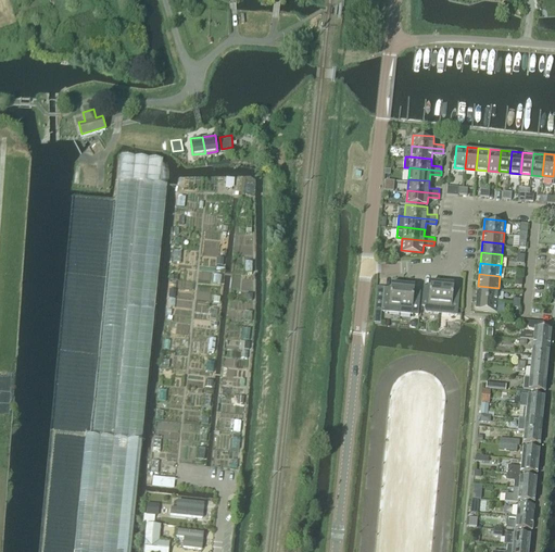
[(424,283),(421,303),(426,303),(426,306),(427,309),(440,310),(442,280),(431,279),(431,281),(430,285),(425,284),(425,283),(424,283)]
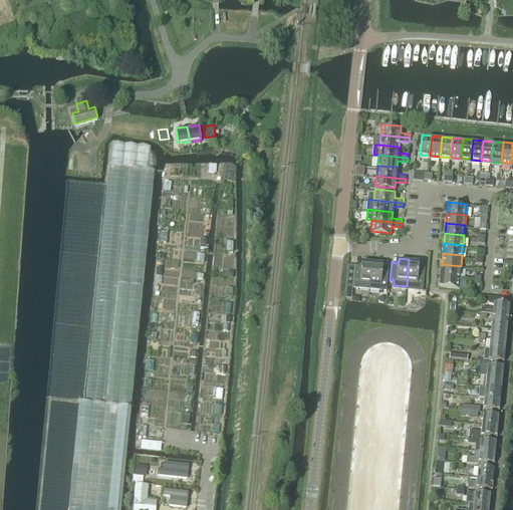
[(409,259),(407,286),(423,288),(426,264),(425,264),(425,266),(419,265),(420,262),(420,260),(409,259)]
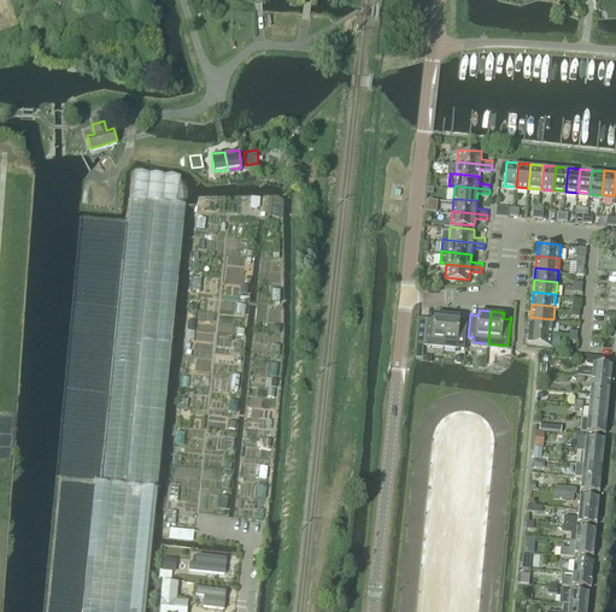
[(427,316),(424,341),(432,342),(445,343),(447,313),(435,312),(434,315),(434,318),(427,317),(428,316),(427,316)]
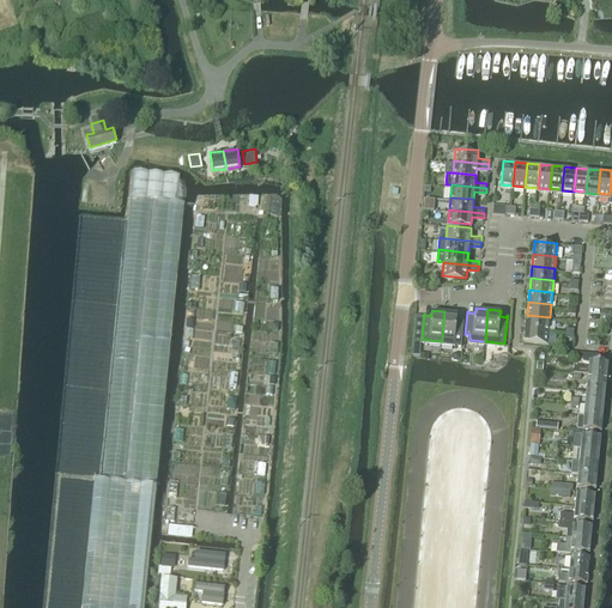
[(444,311),(442,341),(453,342),(461,344),(465,317),(464,317),(464,318),(456,318),(456,315),(458,312),(444,311)]
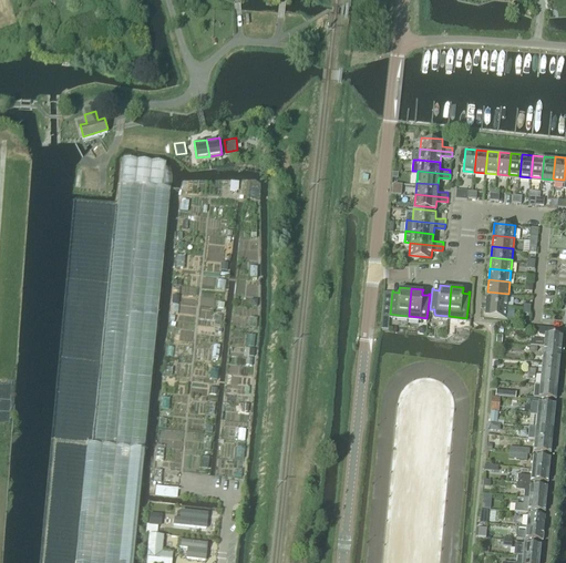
[(487,292),(486,303),(507,305),(508,294),(487,292)]
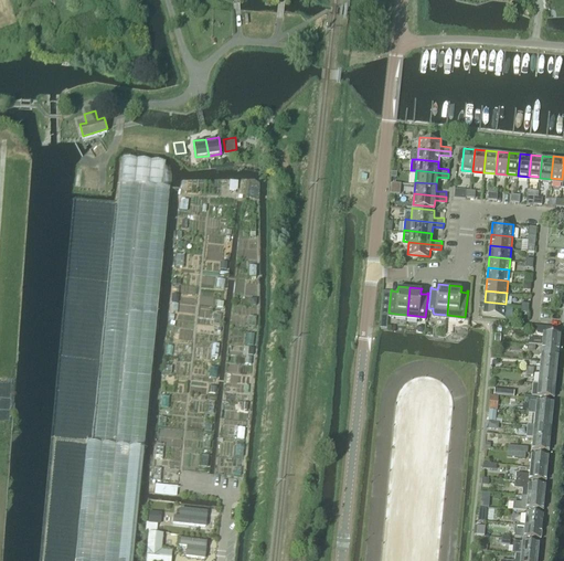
[(485,302),(483,313),(504,315),(506,304),(485,302)]
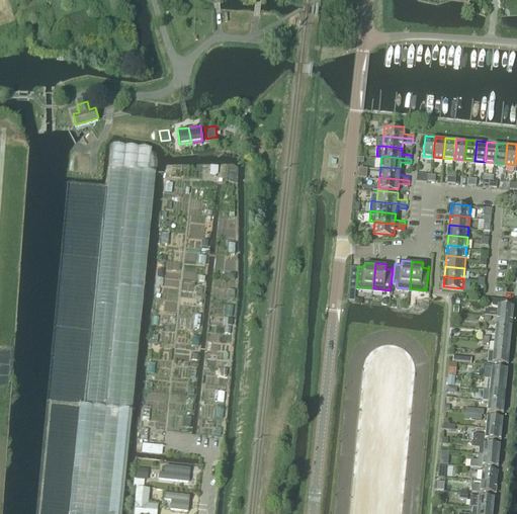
[(486,307),(485,313),(486,313),(492,314),(497,314),(513,316),(514,304),(506,303),(506,297),(492,296),(491,298),(492,301),(493,303),(496,304),(498,304),(498,308),(486,307)]
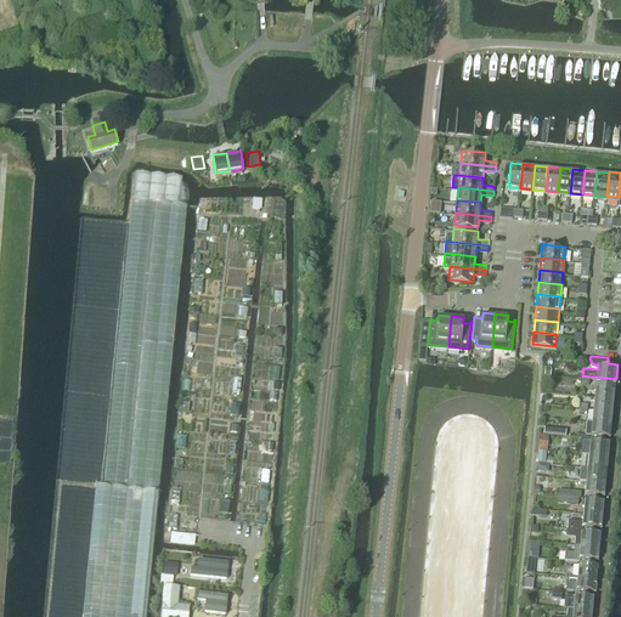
[(597,379),(596,394),(614,395),(615,381),(616,379),(597,377),(597,379)]
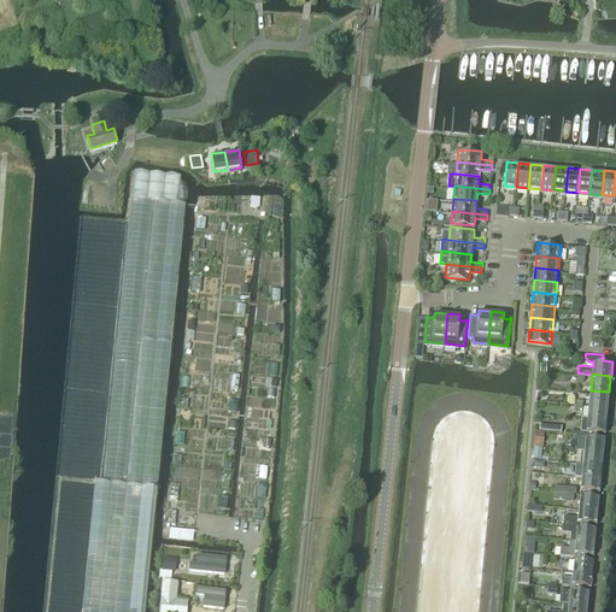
[(591,390),(590,402),(608,405),(609,392),(591,390)]
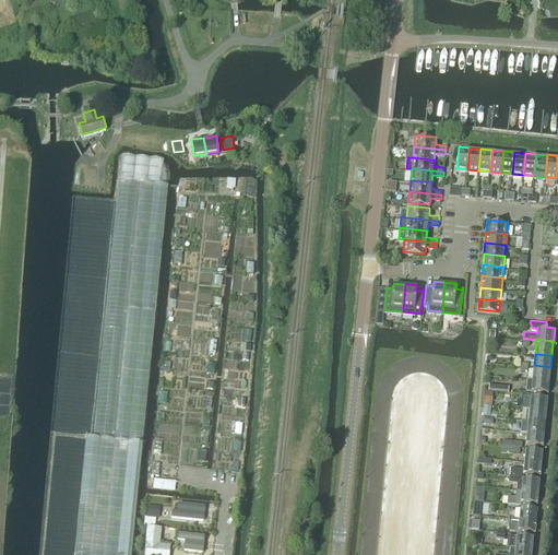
[(534,366),(533,377),(549,379),(550,367),(534,365),(534,366)]
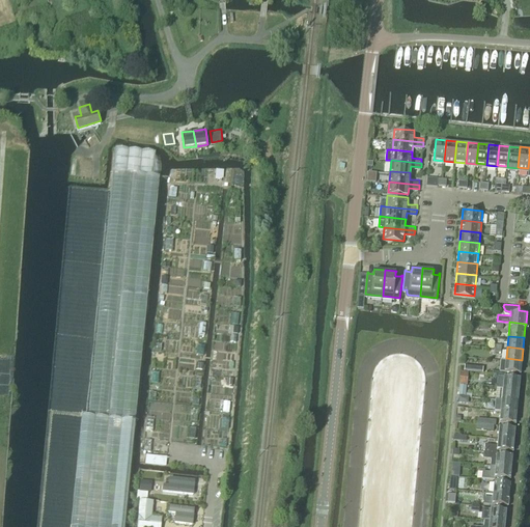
[(501,358),(500,369),(505,370),(521,371),(522,360),(506,358),(501,358)]
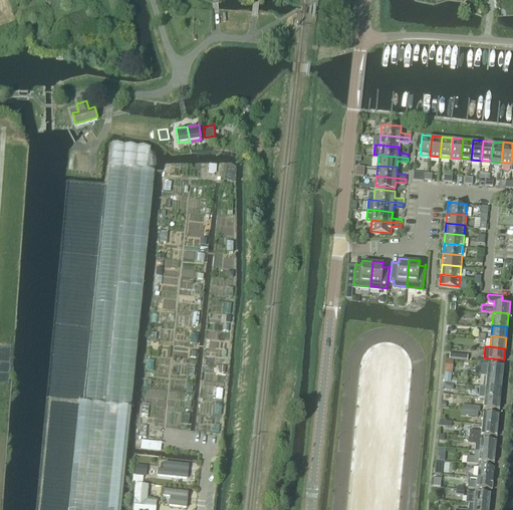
[(452,369),(453,357),(446,357),(445,369),(452,369)]
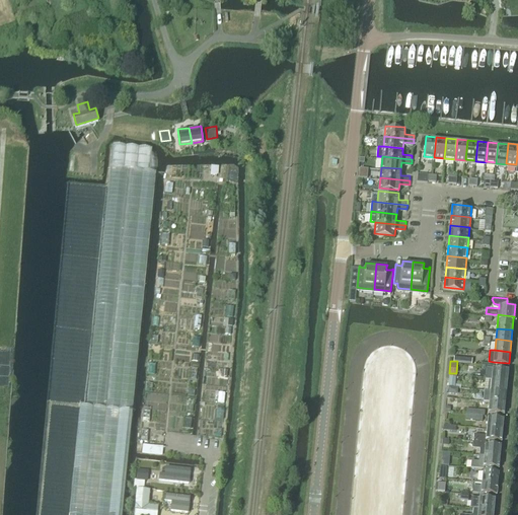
[(487,366),(486,377),(492,377),(508,379),(509,368),(487,366)]
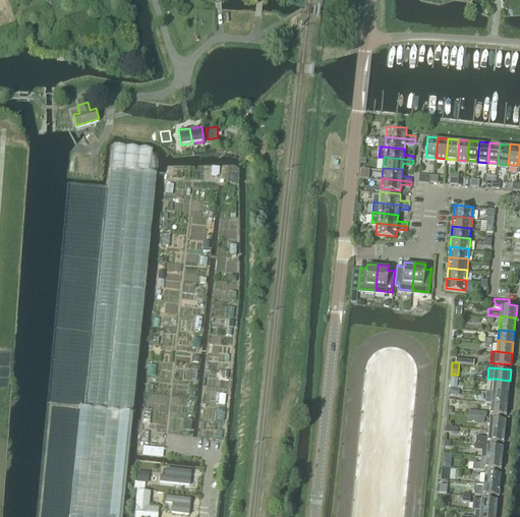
[(494,379),(493,390),(509,392),(510,381),(494,379)]
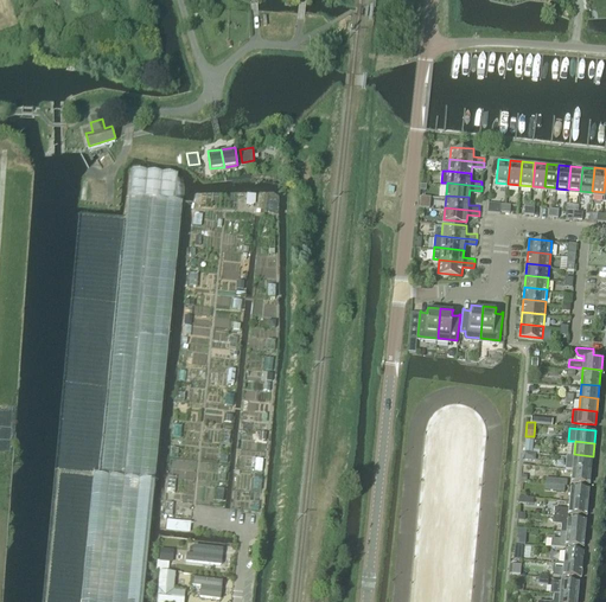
[(567,454),(566,466),(573,467),(591,468),(593,456),(574,454),(567,454)]
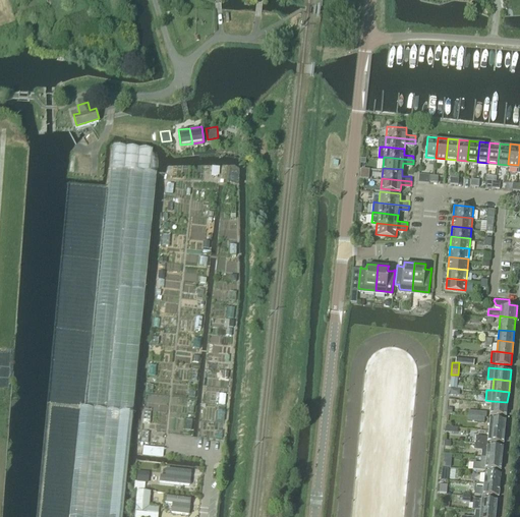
[(492,401),(490,412),(506,414),(507,402),(492,401)]
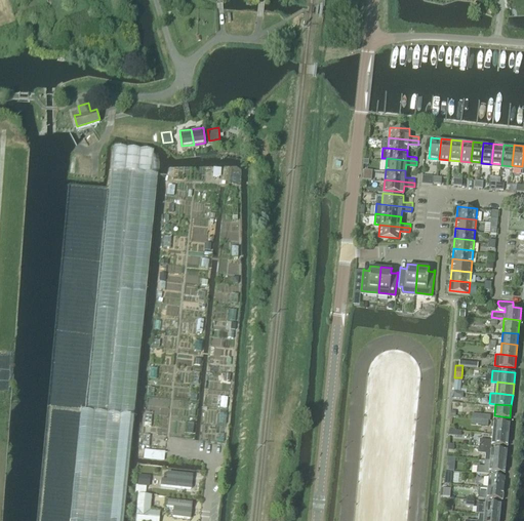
[(82,408),(71,520),(123,520),(134,413),(82,408)]
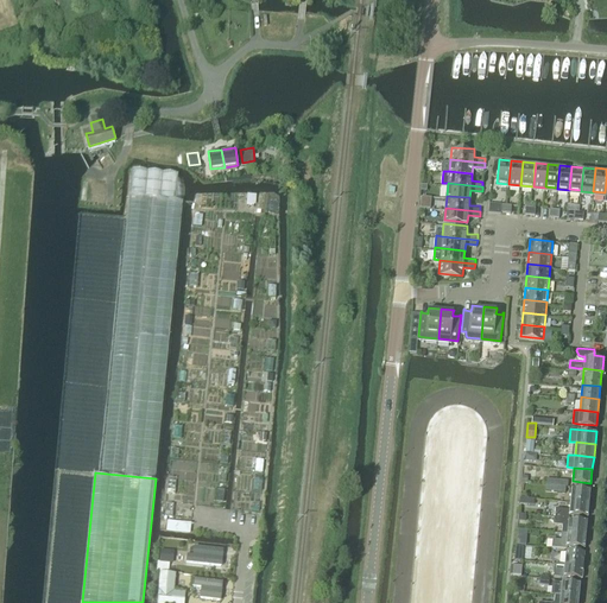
[(570,486),(569,493),(571,493),(571,500),(589,501),(590,488),(570,486)]
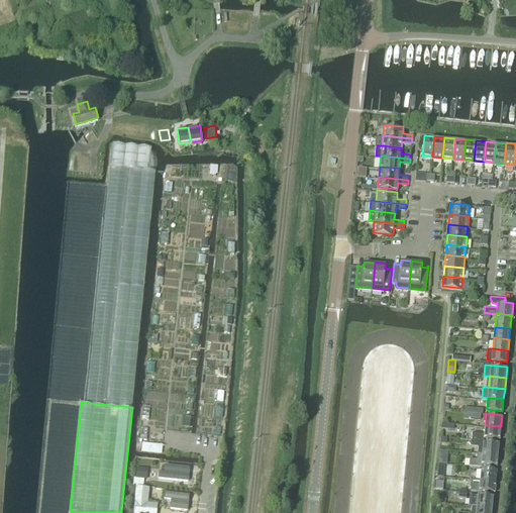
[(473,431),(473,437),(484,438),(485,436),(500,437),(501,426),(486,425),(485,432),(483,432),(473,431)]
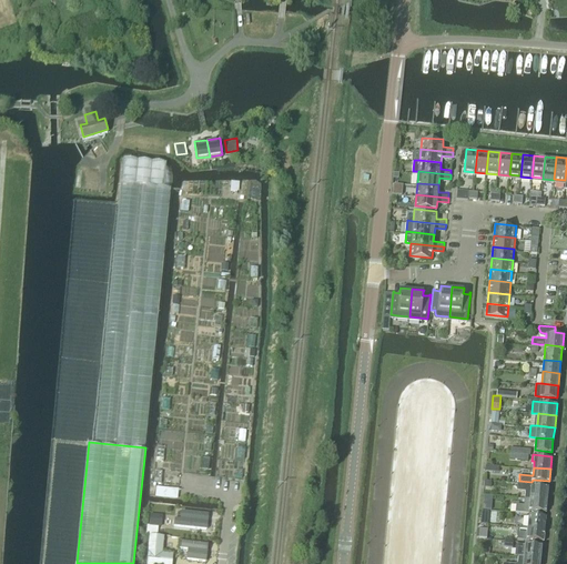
[(519,481),(518,489),(526,490),(525,496),(547,499),(548,485),(532,484),(532,482),(519,481)]
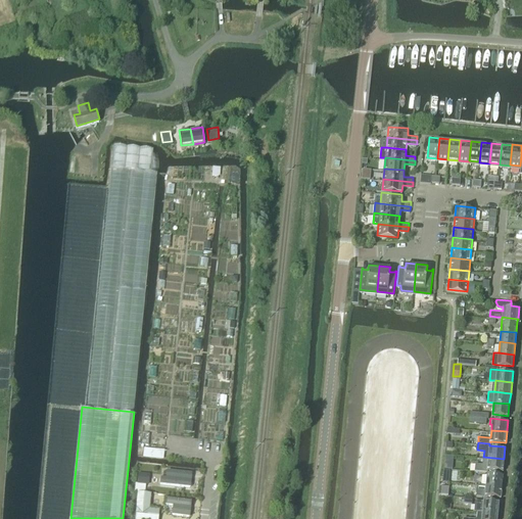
[(144,445),(143,454),(163,456),(164,447),(144,445)]
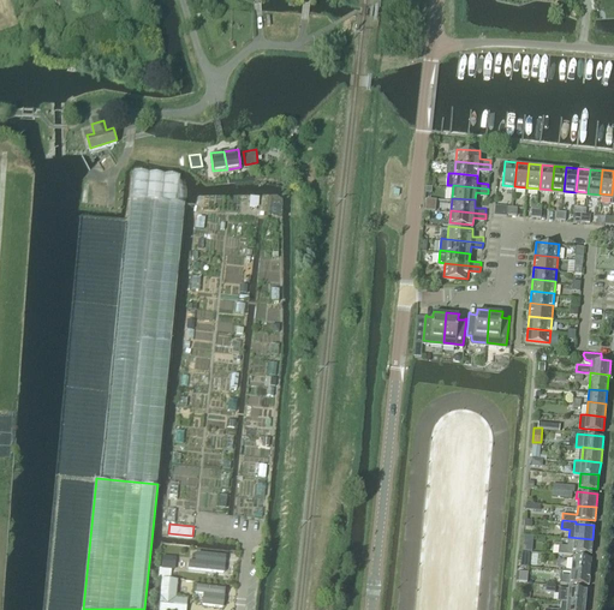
[(560,544),(559,551),(572,552),(573,550),(591,552),(592,539),(568,537),(568,544),(560,544)]
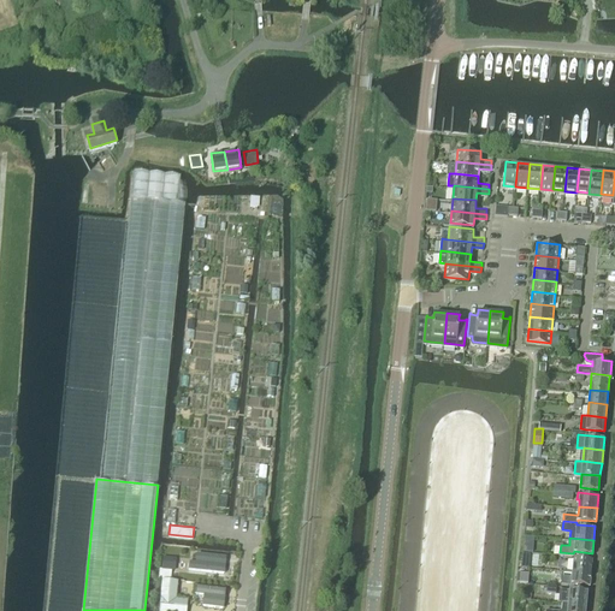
[(224,573),(226,552),(195,549),(195,558),(189,558),(189,569),(224,573)]
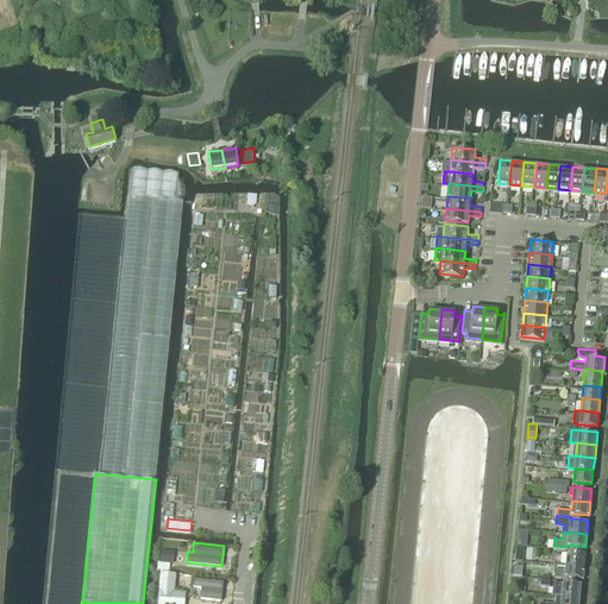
[(162,547),(161,560),(171,560),(173,548),(162,547)]
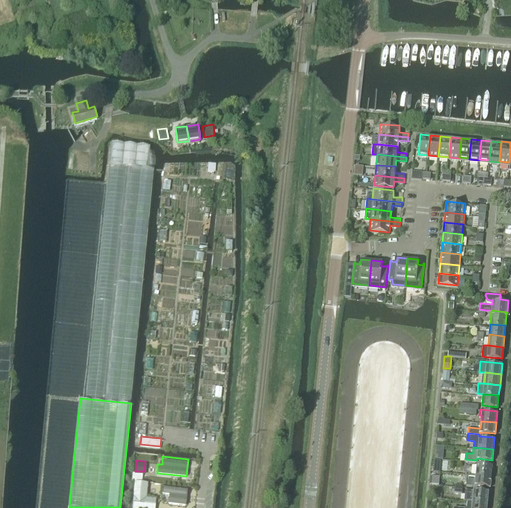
[(477,462),(476,473),(491,475),(492,464),(477,462)]
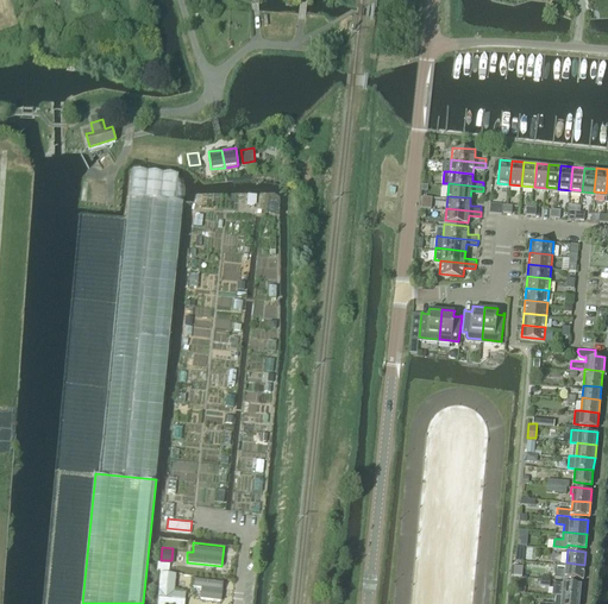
[(566,562),(565,576),(582,578),(583,578),(584,565),(566,562)]
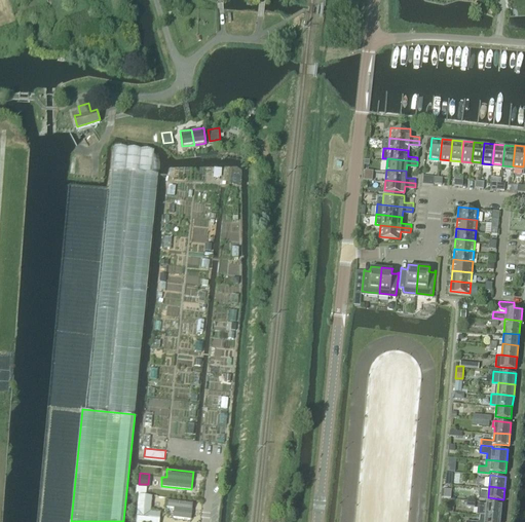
[(139,492),(137,521),(141,521),(159,521),(161,510),(151,510),(153,494),(139,492)]
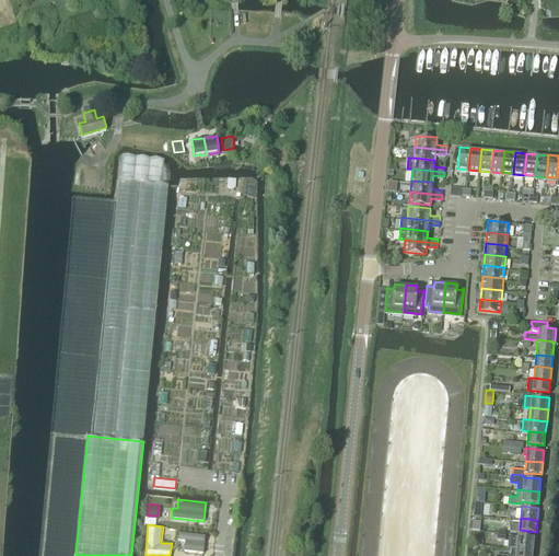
[(205,551),(206,533),(177,529),(176,537),(185,539),(184,548),(205,551)]
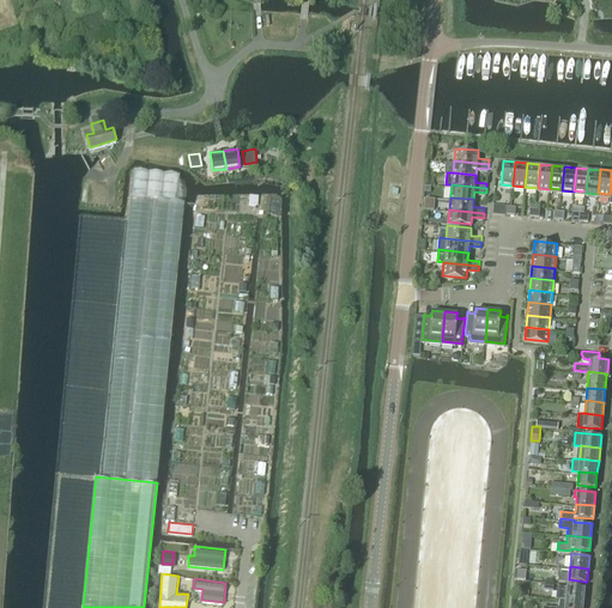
[(558,584),(557,596),(559,597),(565,597),(583,600),(585,599),(585,596),(586,593),(585,591),(586,587),(558,584)]
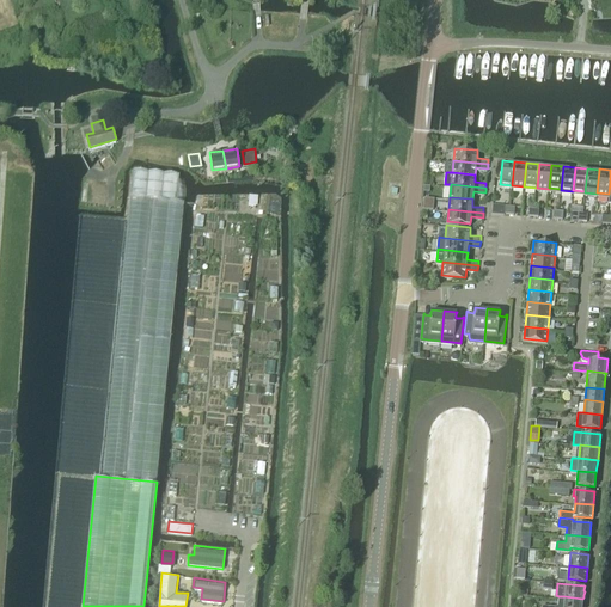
[(543,604),(542,606),(581,606),(582,606),(584,606),(584,602),(582,600),(582,599),(564,596),(558,596),(558,604),(556,605),(543,604)]
